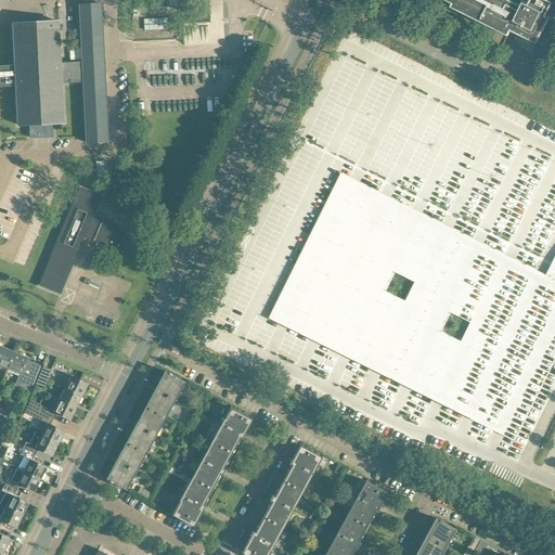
[(444,0),(453,4),(451,8),(508,36),(511,30),(537,44),(541,36),(550,17),(554,20),(554,0),(529,0),(528,2),(528,3),(520,7),(520,5),(508,0),(444,0)]
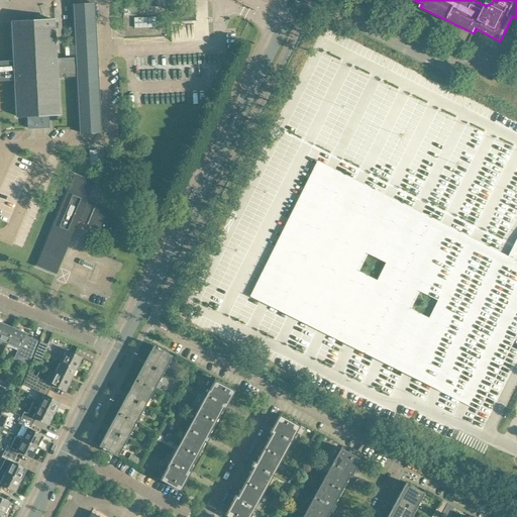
[(74,5),(77,58),(78,76),(80,128),(80,133),(101,132),(94,4),(74,5)]
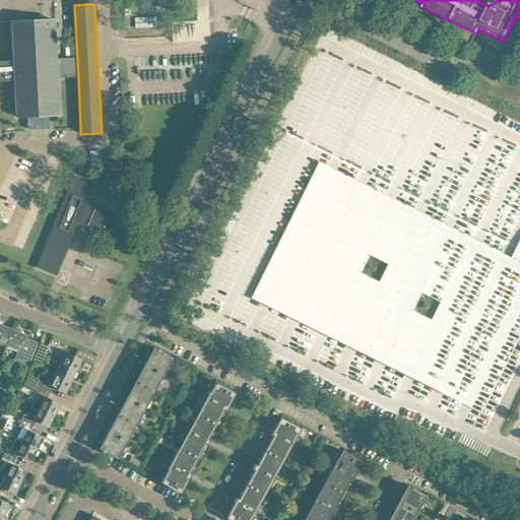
[(155,16),(135,17),(135,29),(156,28),(155,16)]
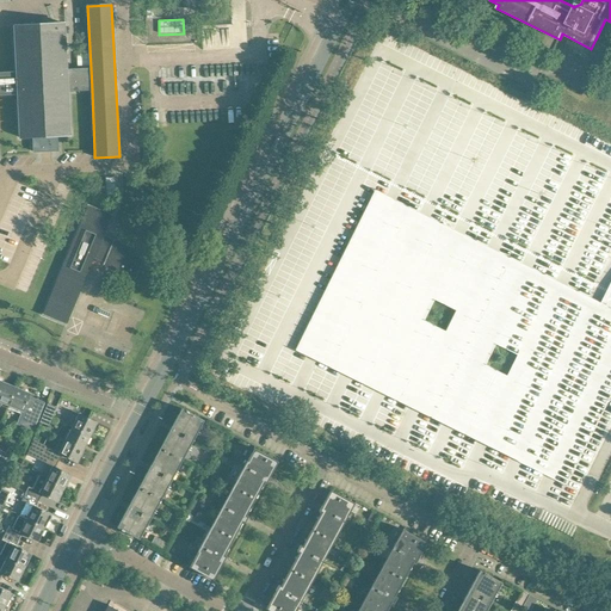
[(92,90),(91,68),(78,69),(67,69),(65,24),(14,26),(17,73),(0,73),(0,94),(18,94),(19,139),(25,137),(34,137),(34,152),(57,150),(57,136),(71,135),(68,92),(92,90)]
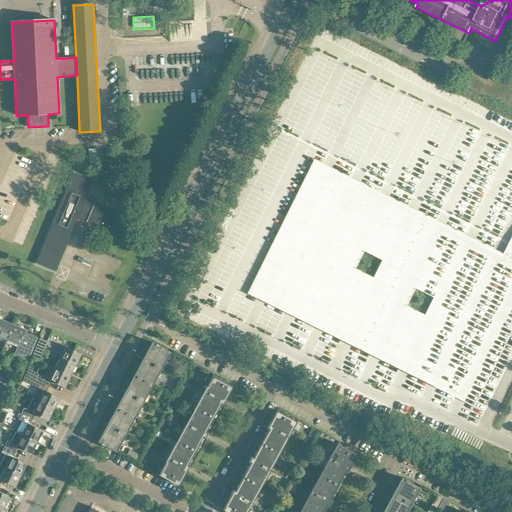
[(499,33),(495,41),(504,45),(508,38),(499,33)]
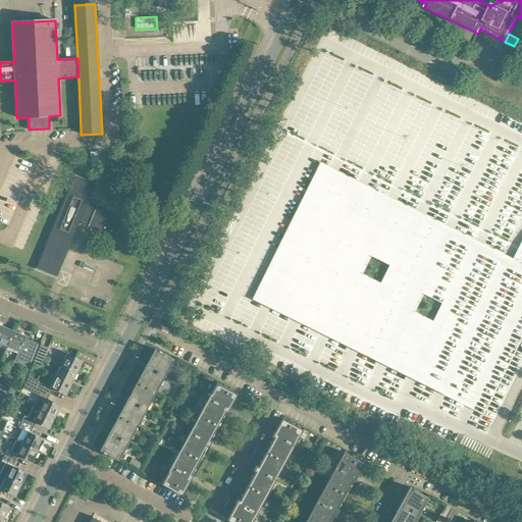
[(75,46),(65,46),(66,57),(76,57),(75,46)]
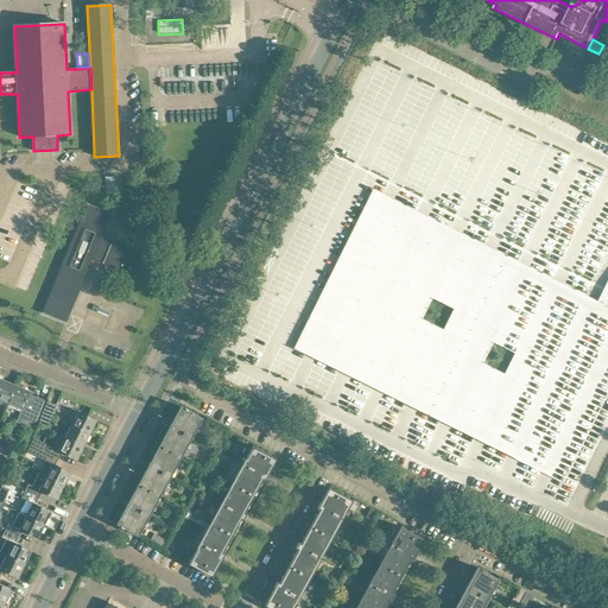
[(470,106),(448,94),(404,187),(426,198),(470,106)]
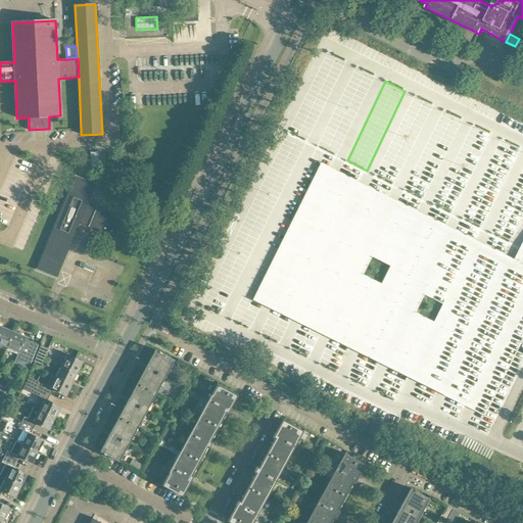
[(433,104),(414,95),(375,175),(395,184),(433,104)]
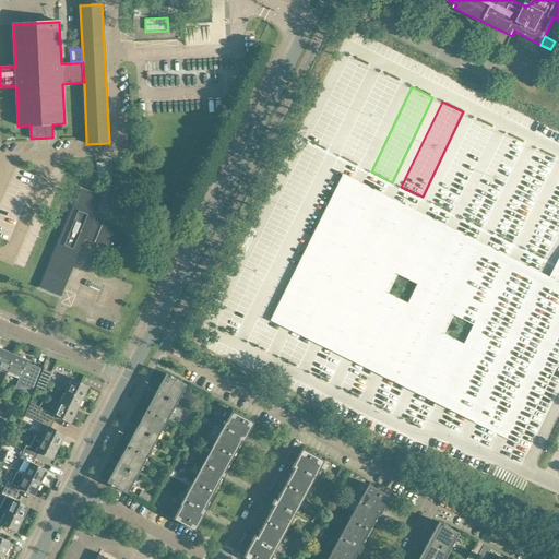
[(497,128),(475,118),(435,203),(455,213),(497,128)]
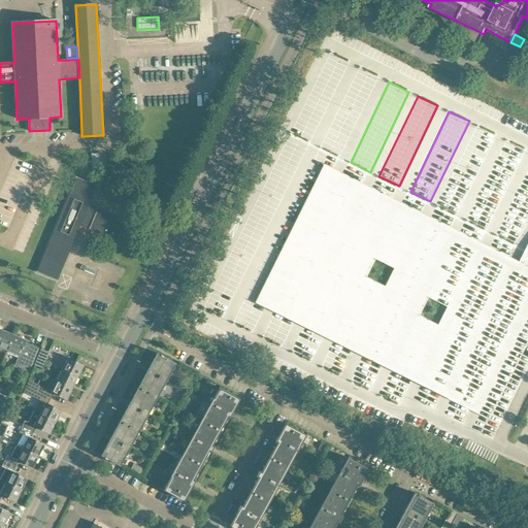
[(487,242),(457,228),(428,213),(398,199),(369,185),(339,170),(322,162),(253,302),(269,310),(299,325),(329,339),(358,354),(387,368),(417,384),(447,398),(476,413),(491,420),(527,343),(527,263),(522,260),(517,258),(487,242)]
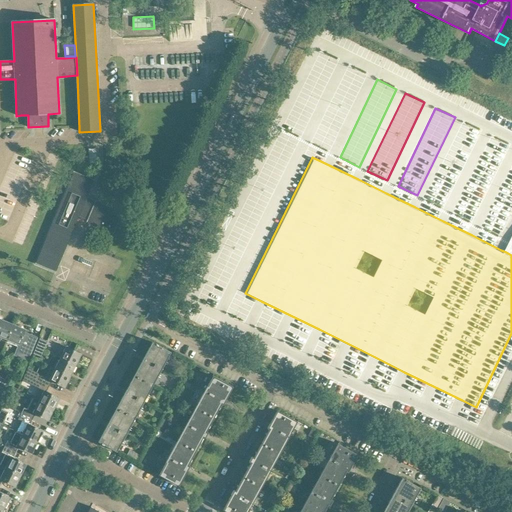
[(511,216),(511,166),(482,229),(501,238),(511,216)]
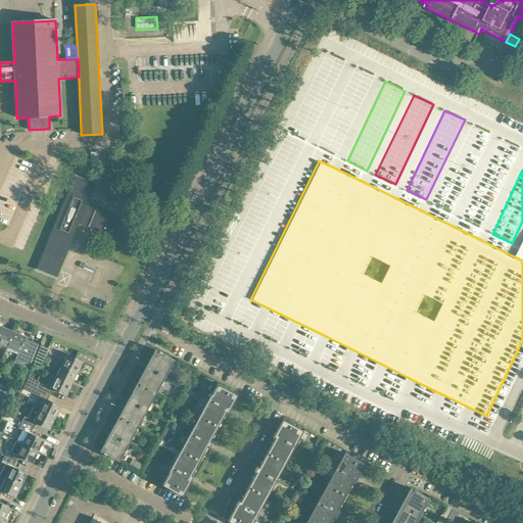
[(96,205),(88,201),(95,184),(96,185),(96,184),(75,175),(75,176),(76,176),(37,269),(36,269),(35,269),(55,278),(57,278),(56,277),(81,219),(89,222),(86,228),(87,228),(88,227),(115,238),(114,239),(115,240),(116,238),(125,217),(124,218),(95,206),(96,205)]
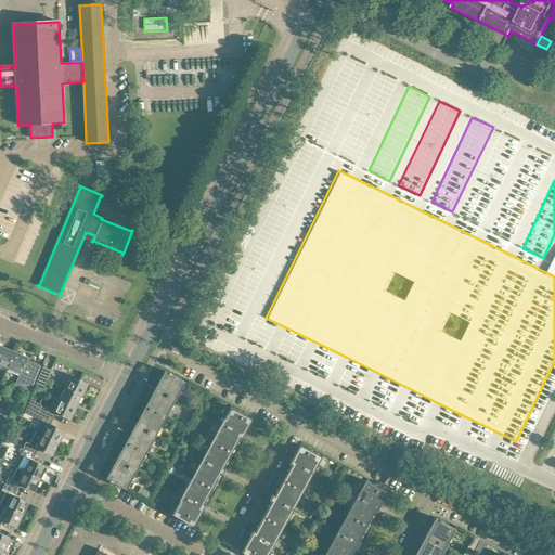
[(7,370),(14,352),(2,347),(0,352),(0,368),(7,370)]
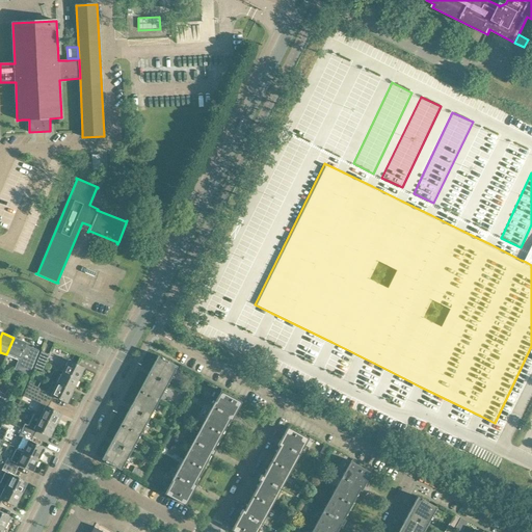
[(29,375),(38,350),(25,344),(26,342),(14,338),(6,354),(19,360),(15,369),(29,375)]
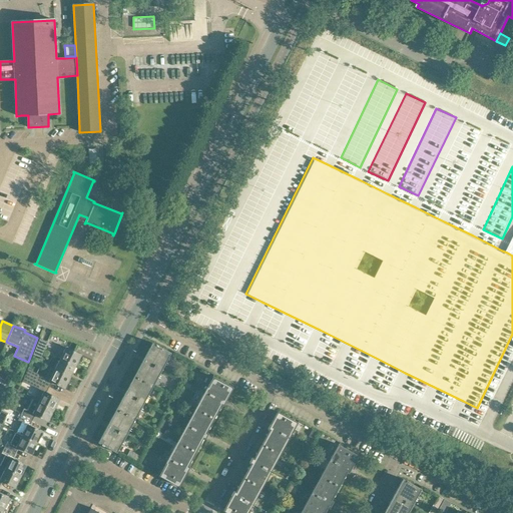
[(43,352),(47,342),(40,338),(35,349),(43,352)]
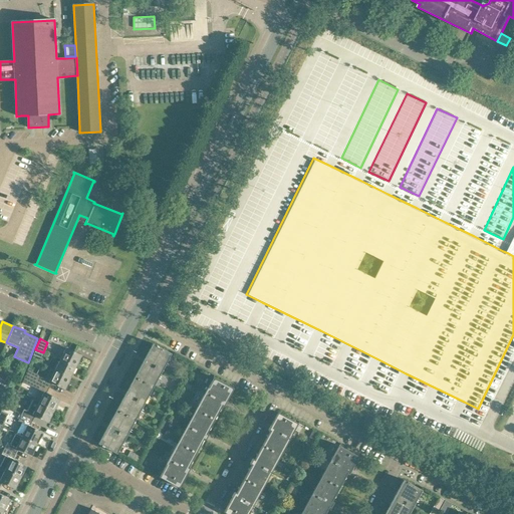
[(154,387),(172,353),(153,343),(135,376),(154,387)]
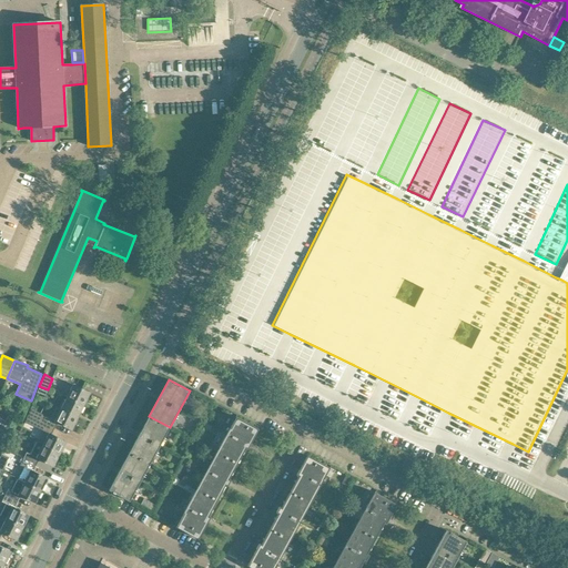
[(83,405),(90,393),(68,382),(61,394),(67,396),(83,405)]
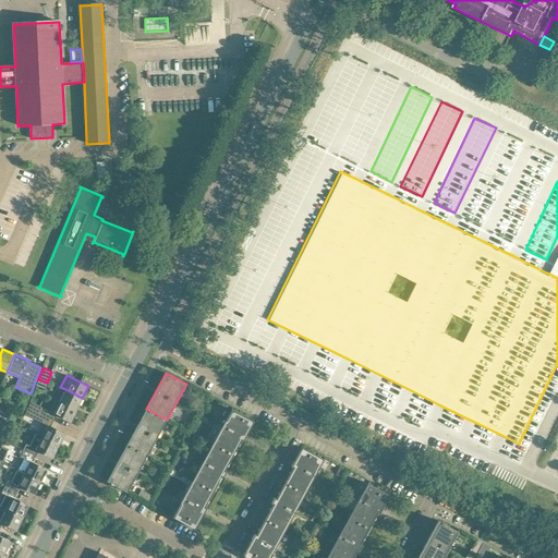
[(45,389),(47,383),(38,379),(36,385),(45,389)]
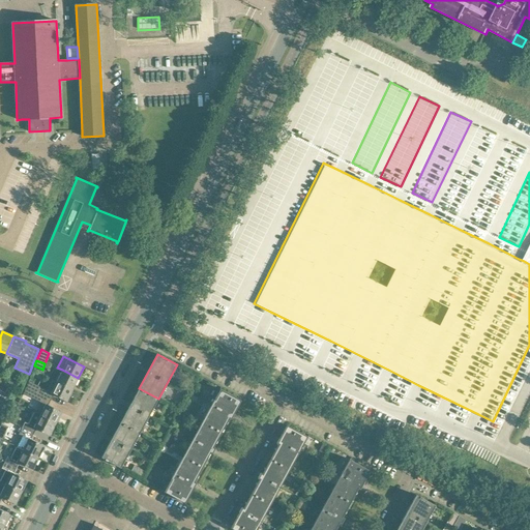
[(72,389),(78,378),(62,370),(59,376),(58,376),(56,380),(55,381),(72,389)]
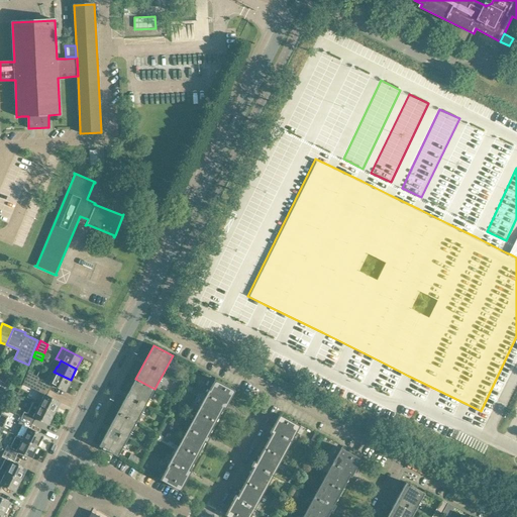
[(41,379),(38,385),(49,390),(53,385),(65,391),(71,380),(54,372),(55,371),(50,370),(45,380),(41,379)]
